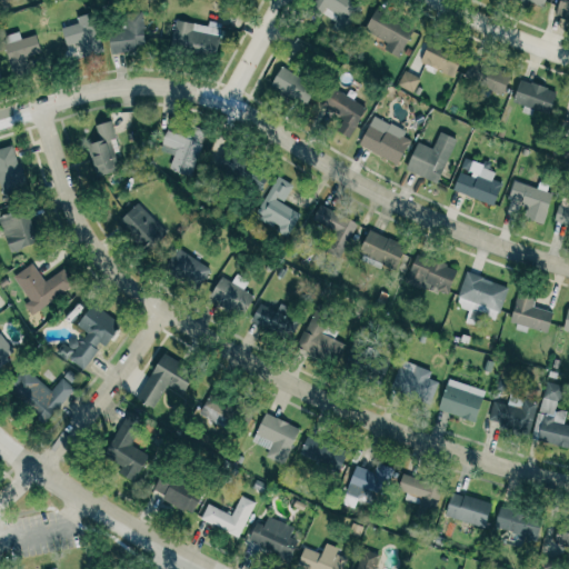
[(362,2),(358,0),(313,0),(312,3),(338,20),(336,23),(345,29),(362,2)]
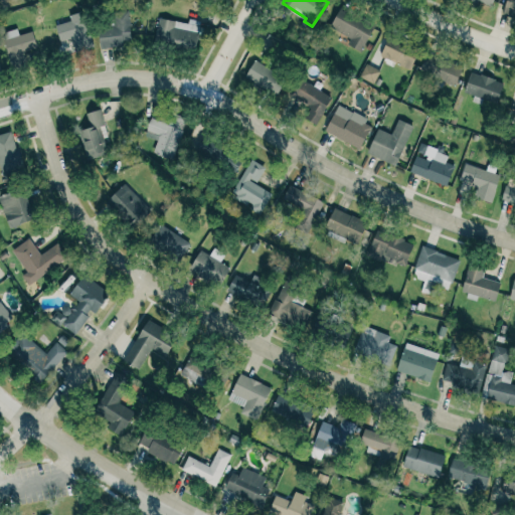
[(514,0),(506,0),(503,15),(514,17),(514,0)]
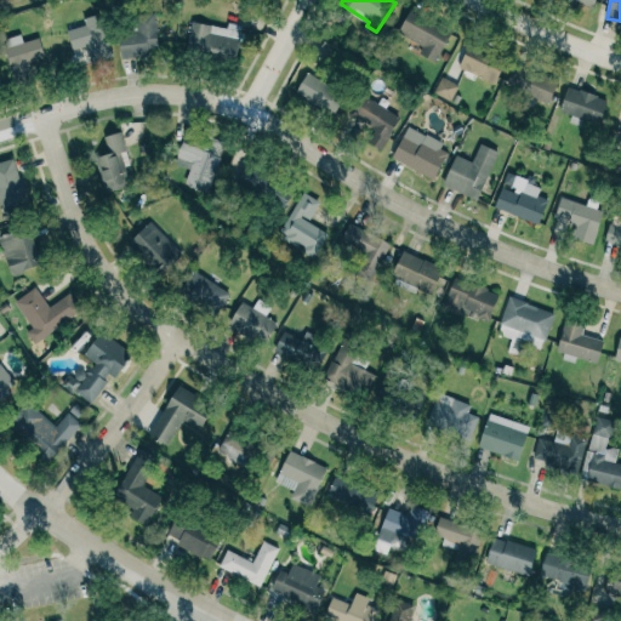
[(451,33),(410,10),(398,33),(422,47),(419,53),(434,62),(451,33)]
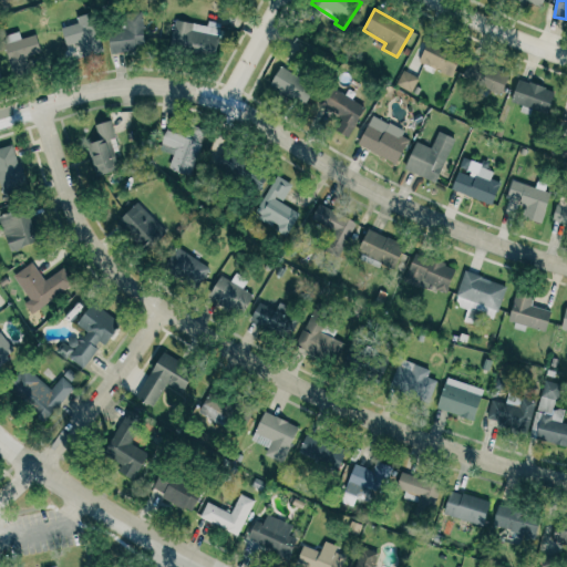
[(61,28),(65,45),(78,43),(81,55),(103,50),(94,13),(76,18),(78,23),(61,28)]
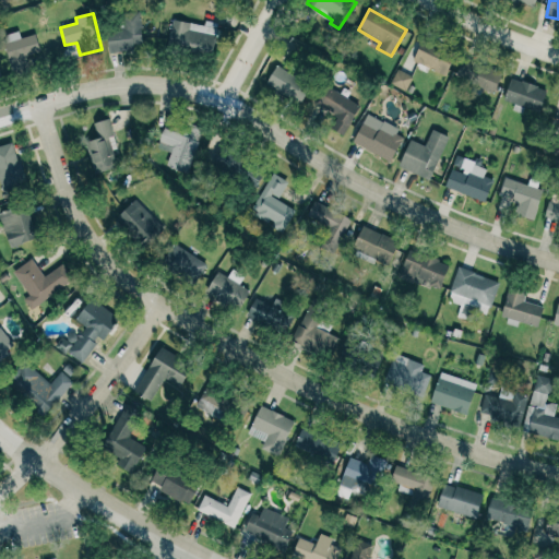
[(141,13),(115,14),(115,27),(107,28),(108,50),(142,49),(141,13)]
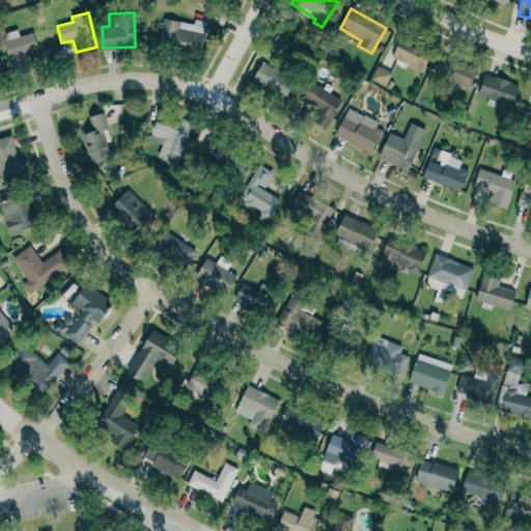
[(194,23),(164,18),(159,46),(201,53),(206,21),(195,19),(194,23)]
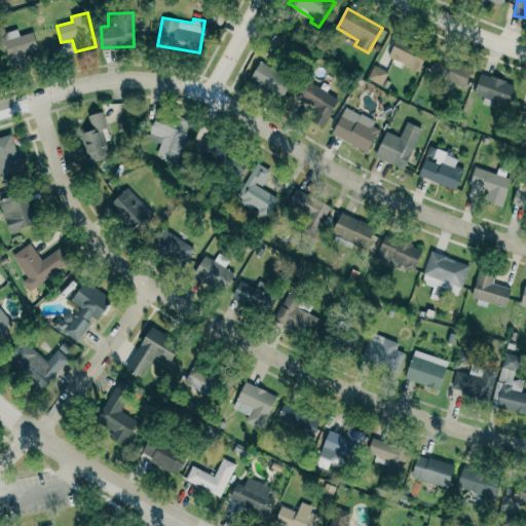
[(34,32),(20,36),(17,29),(1,34),(10,69),(28,65),(26,55),(39,52),(34,32)]
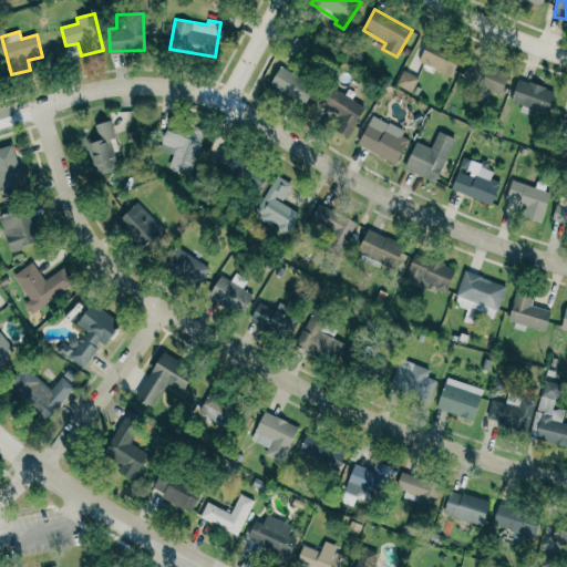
[(419,63),(453,76),(461,57),(426,43),(419,63)]
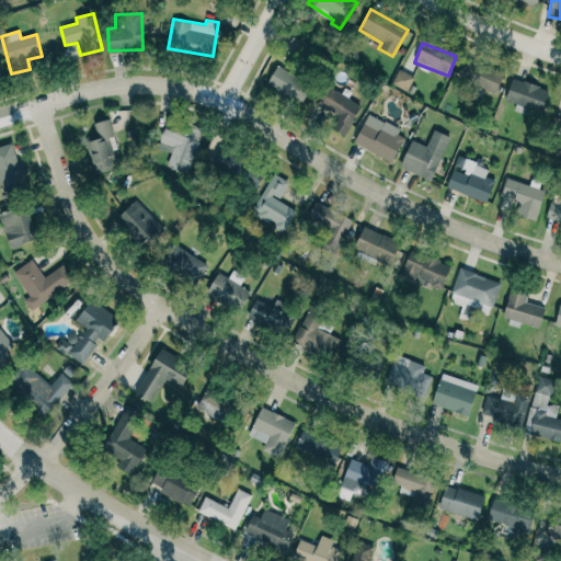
[(502,71),(462,63),(457,82),(497,91),(502,71)]
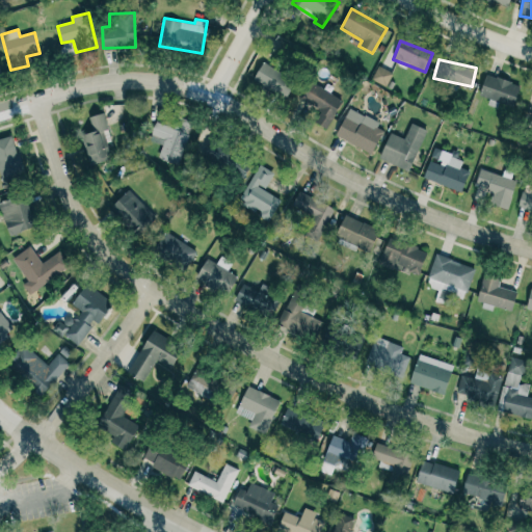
[(253,83),(287,98),(295,79),(261,64),(253,83)]
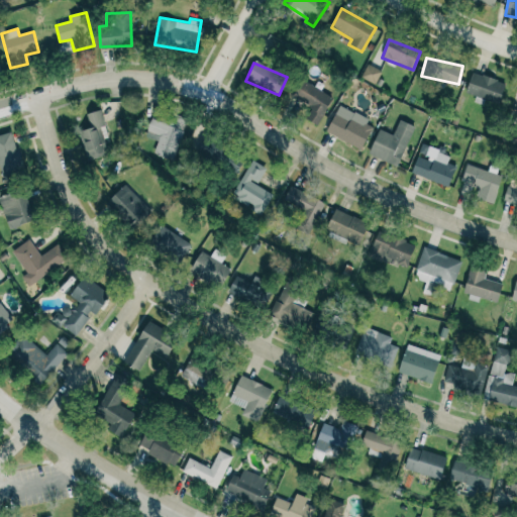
[(375,85),(382,71),(368,64),(360,78),(375,85)]
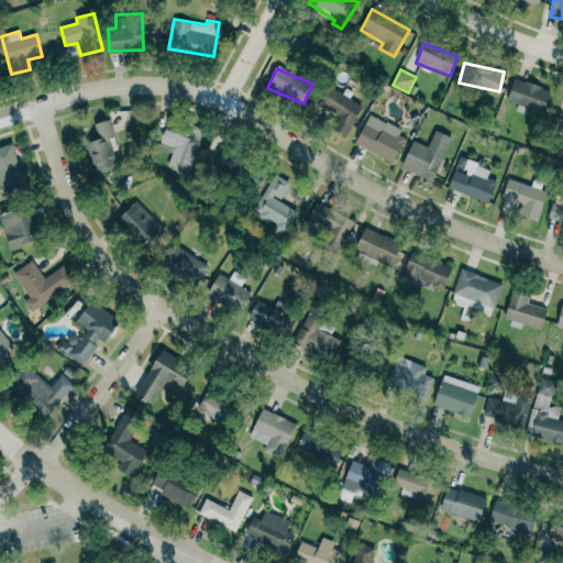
[(543,113),(550,89),(515,79),(507,105),(527,110),(527,109),(543,113)]
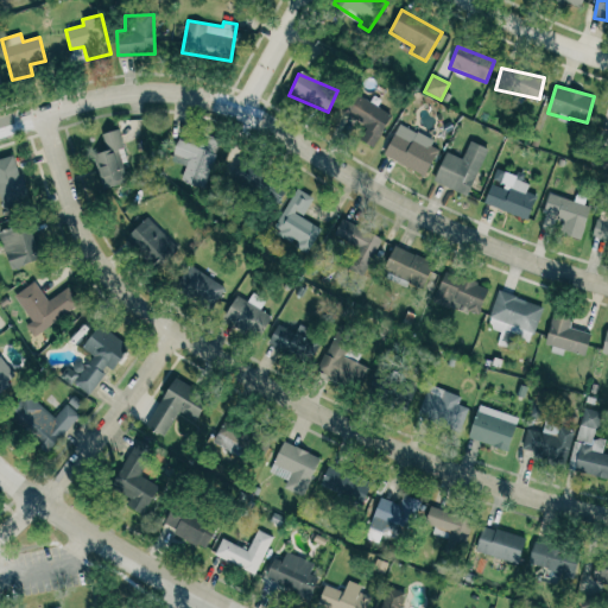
[(344,115),(367,126),(361,141),(374,147),(391,112),(353,95),(344,115)]
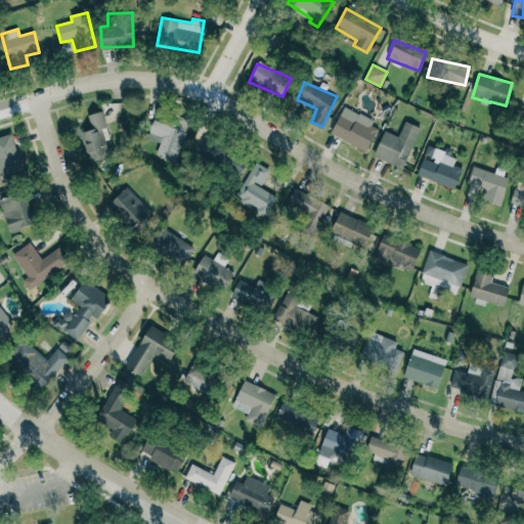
[(331,135),(367,150),(380,124),(342,108),(331,135)]
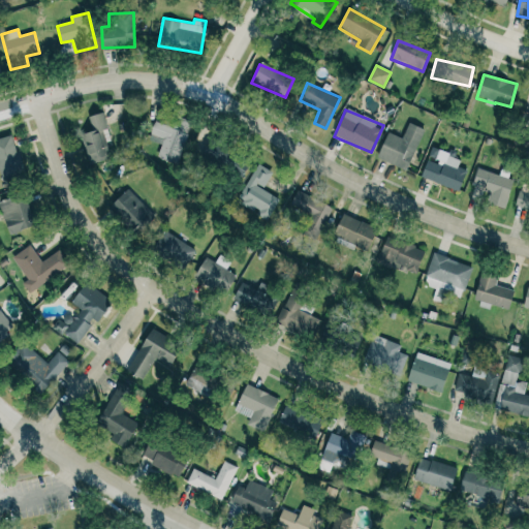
[(89,164),(111,159),(105,142),(110,141),(106,131),(107,130),(102,112),(88,116),(92,129),(81,132),(89,164)]
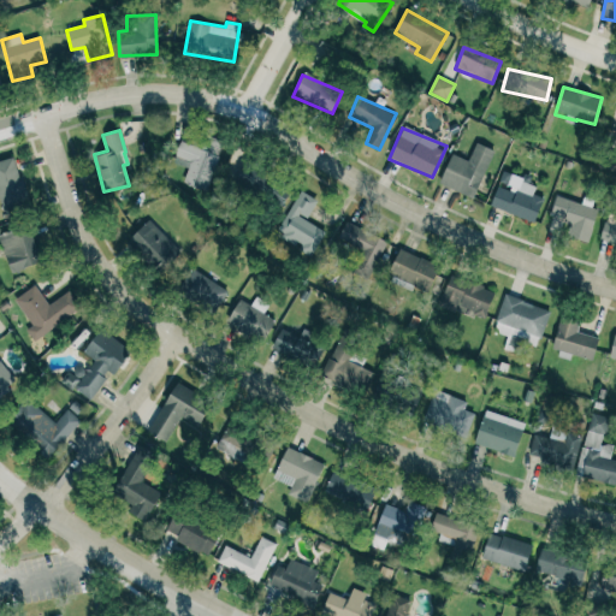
[(172,164),(188,169),(183,184),(207,191),(223,142),(202,135),(199,147),(179,141),(172,164)]
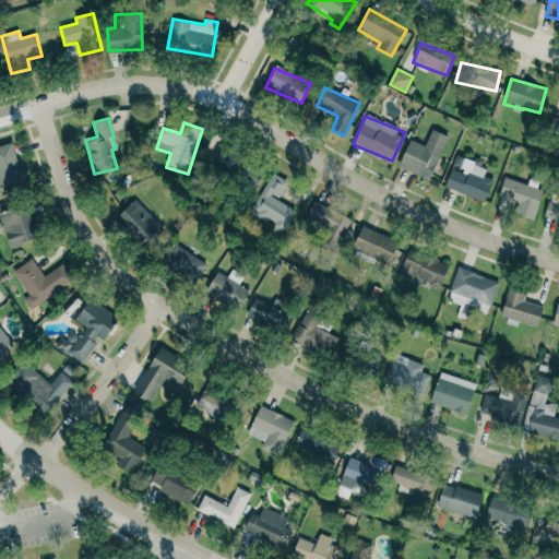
[(399,166),(429,180),(449,137),(432,129),(425,146),(411,140),(399,166)]
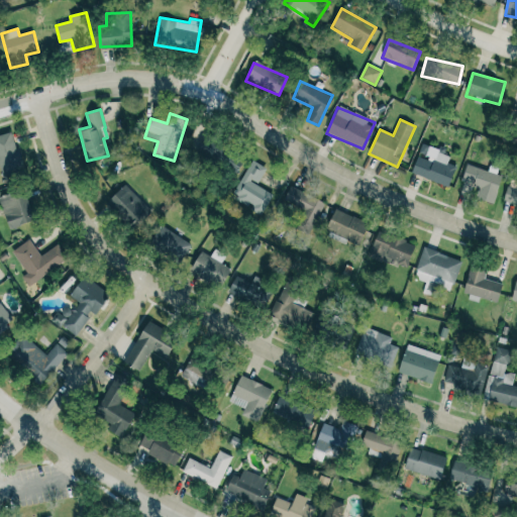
[(0,134),(0,170),(2,178),(23,172),(12,132),(0,134)]
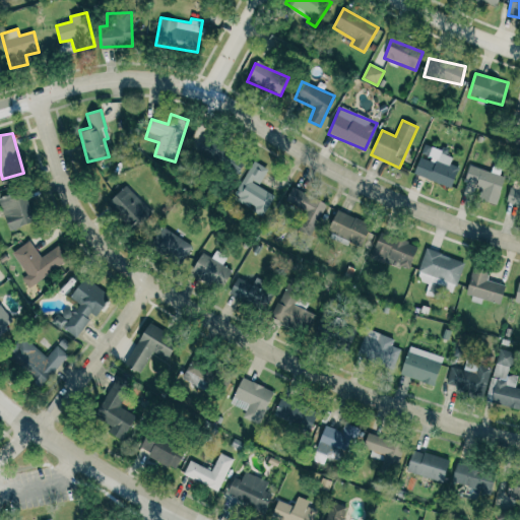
[(236,178),(246,160),(207,138),(197,155),(236,178)]
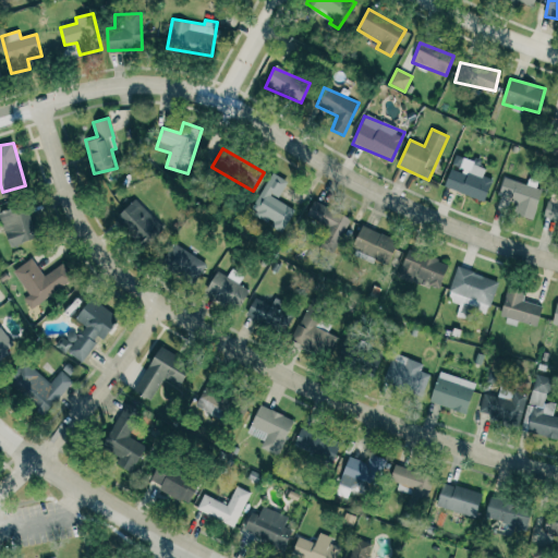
[(444,187),(484,202),(492,179),(483,176),(486,168),(456,156),(444,187)]
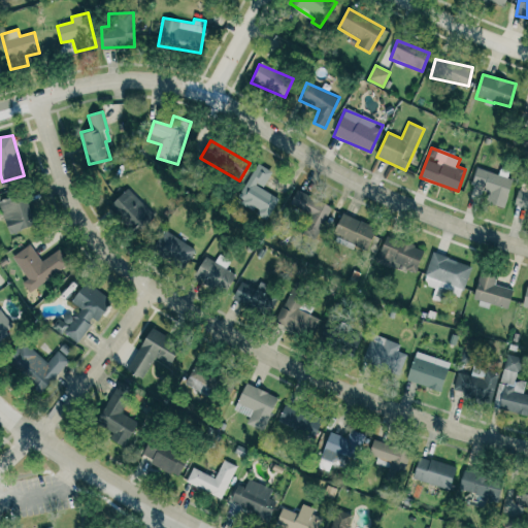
[(279,198),(263,189),(272,171),(257,163),(238,199),(258,210),(255,215),(267,221),(279,198)]
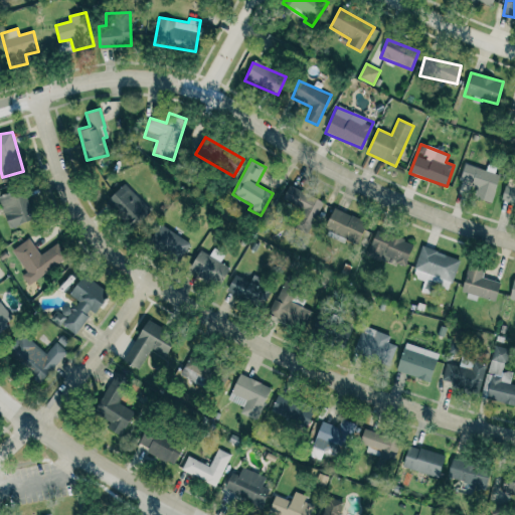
[(478,186),(474,196),(492,202),(500,175),(464,164),(459,180),(478,186)]
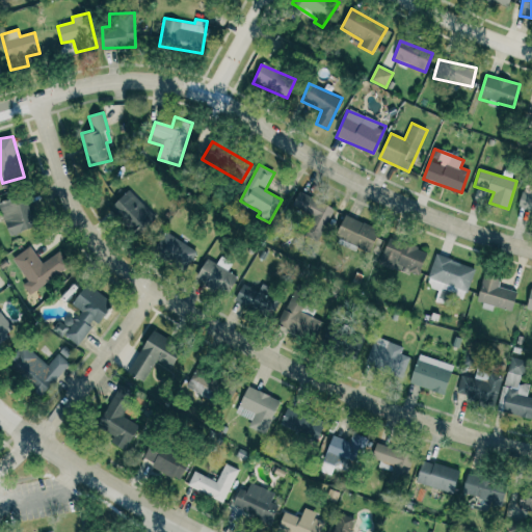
[(519,210),(531,212),(531,185),(524,184),(519,210)]
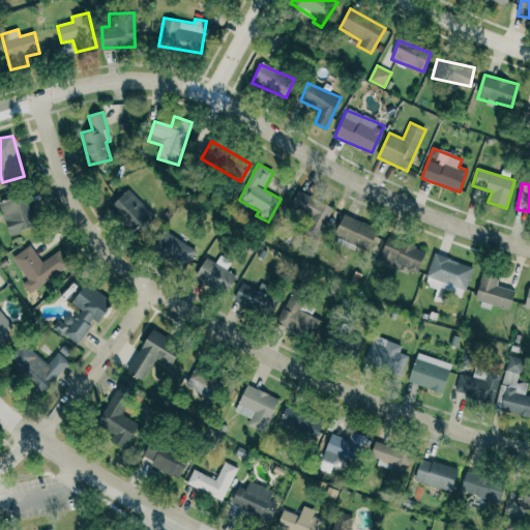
[(109,207),(134,234),(154,215),(129,188),(109,207)]
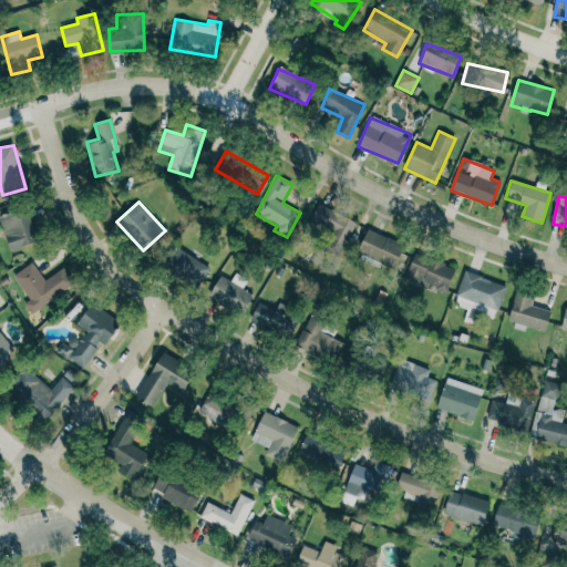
[(338,256),(356,224),(320,204),(311,219),(334,234),(326,249),(338,256)]
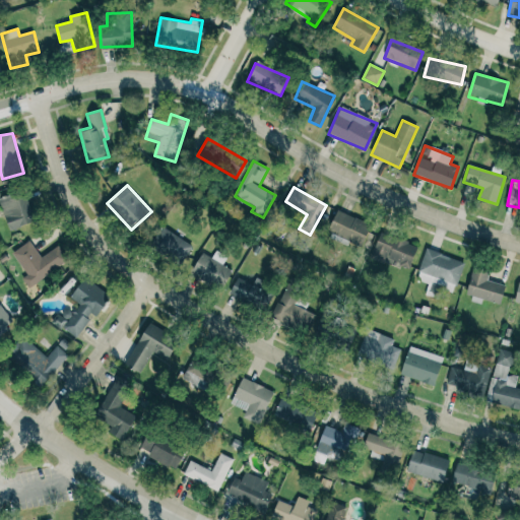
[(0,198),(6,229),(35,222),(27,191),(0,197),(0,198)]
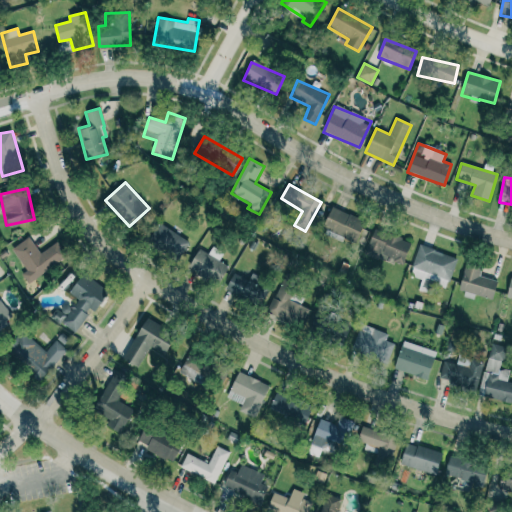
[(355,243),(365,222),(333,207),(323,228),(355,243)]
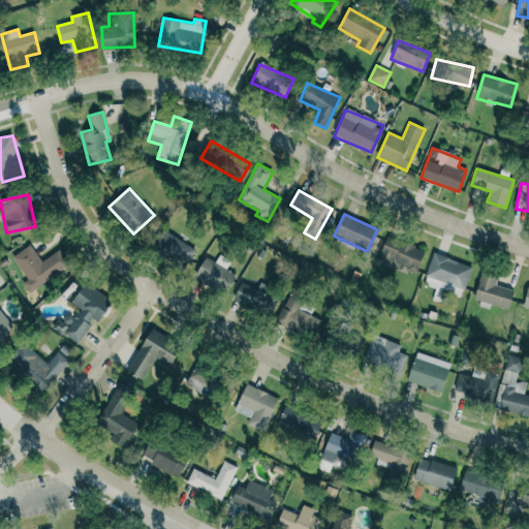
[(195,247),(161,231),(151,253),(185,269),(195,247)]
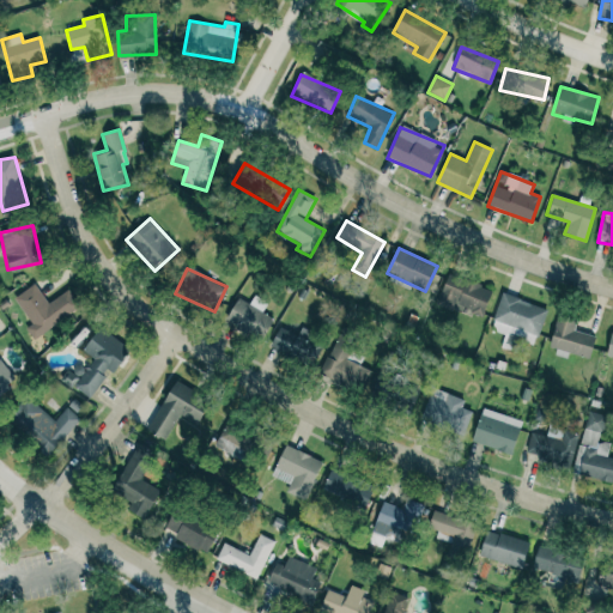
[(436,305),(453,311),(454,305),(483,315),(492,290),(448,273),(436,305)]
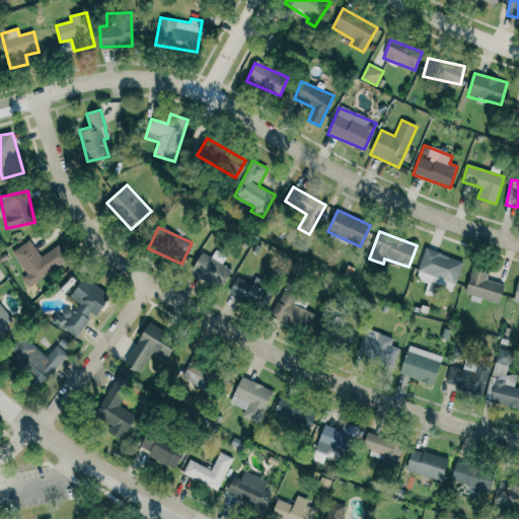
[(28,288),(68,258),(58,244),(42,256),(28,240),(11,252),(27,274),(21,278),(28,288)]
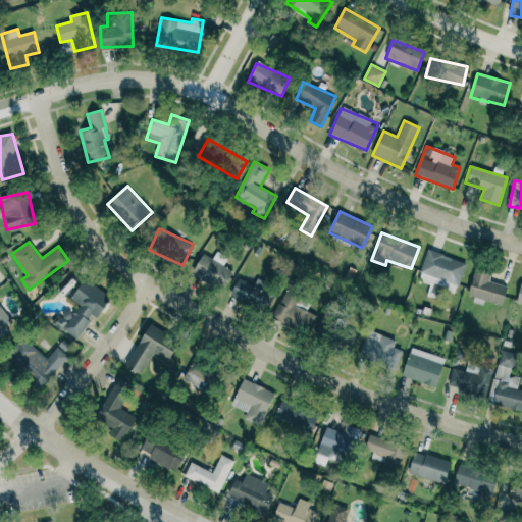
[(465,262),(426,251),(418,281),(430,284),(427,296),(440,299),(442,291),(456,294),(465,262)]
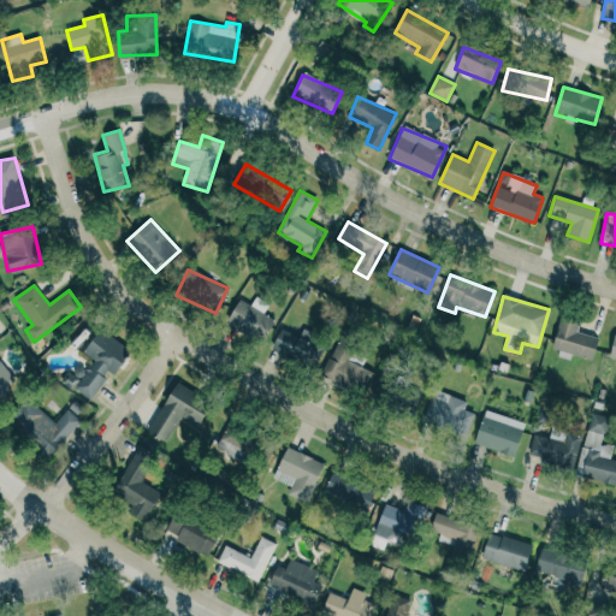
[(267,304),(255,298),(252,306),(237,300),(225,326),(264,343),(273,319),(262,314),(267,304)]
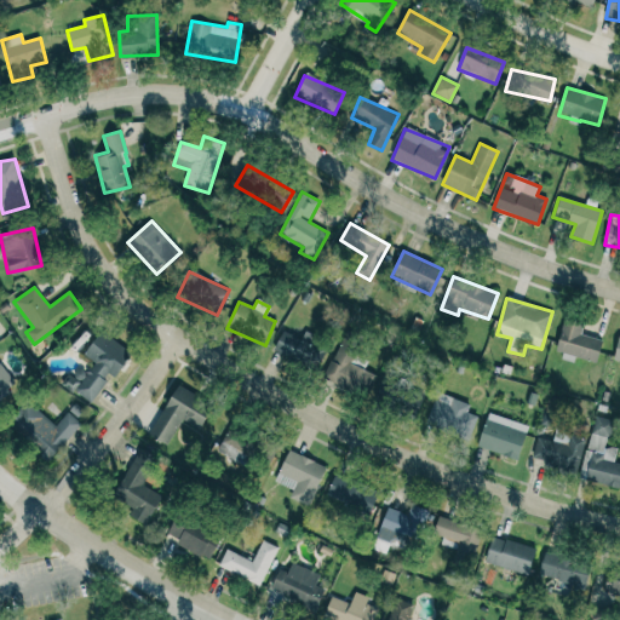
[(555,354),(574,360),(575,356),(596,363),(602,340),(580,334),(583,325),(564,320),(555,354)]
